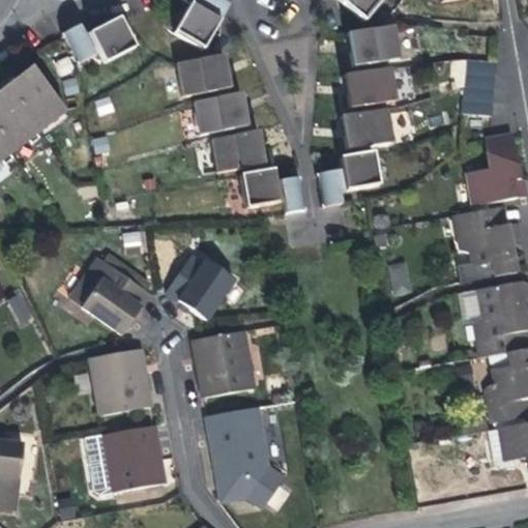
[(213,29),(222,16),(195,0),(192,0),(175,30),(203,47),(213,29)]
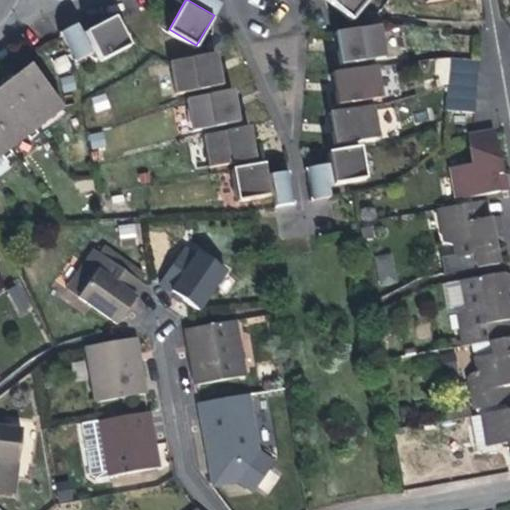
[(188,0),(214,15),(220,4),(213,0),(188,0)]
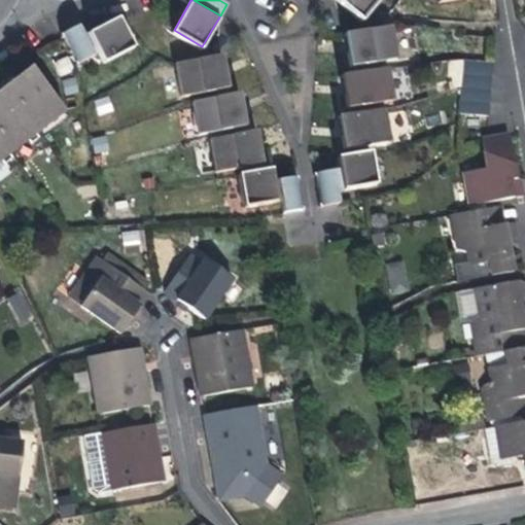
[(340,0),(349,7),(362,18),(376,0),(340,0)]
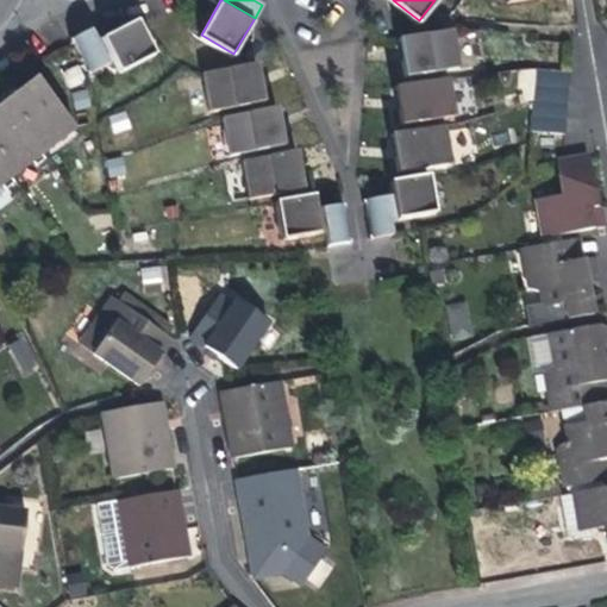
[(107,36),(119,58),(124,69),(157,52),(141,19),(127,25),(107,36)]
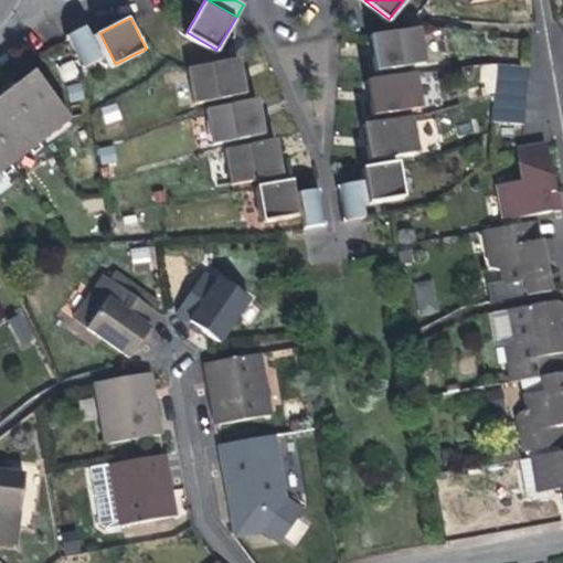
[(110,54),(99,33),(93,35),(87,24),(68,34),(84,66),(110,54)]
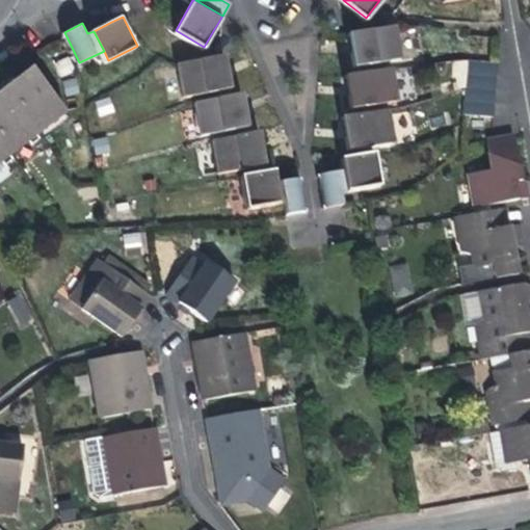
[(397,23),(349,31),(353,52),(355,64),(402,56),(397,23)]
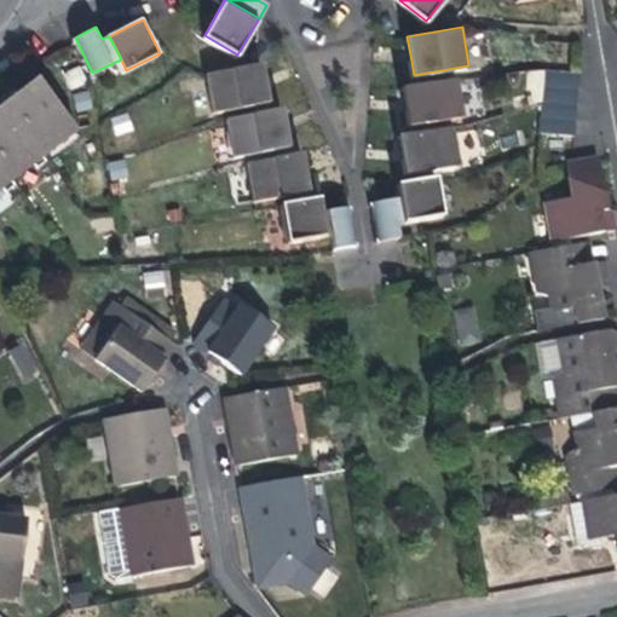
[(263,63),(206,73),(213,111),(269,102),(265,82),(263,63)]
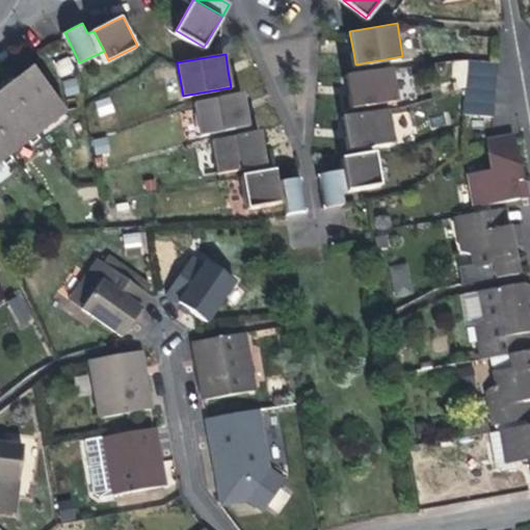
[(499,60),(469,58),(465,112),(495,114),(499,60)]
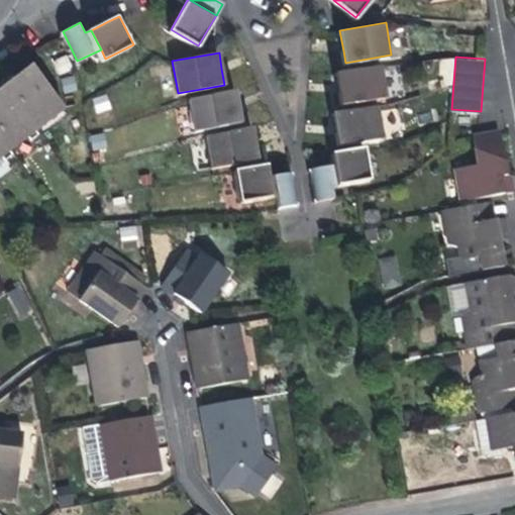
[(0,158),(66,106),(31,64),(6,84),(0,88),(0,158)]
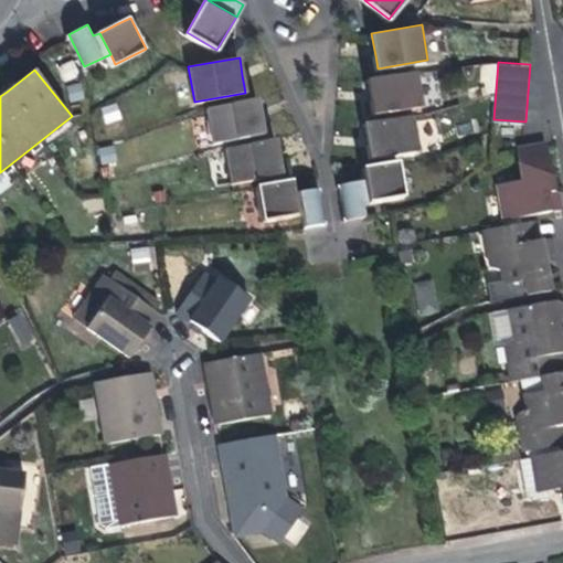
[(424,105),(417,71),(368,78),(371,98),(373,114),(424,105)]
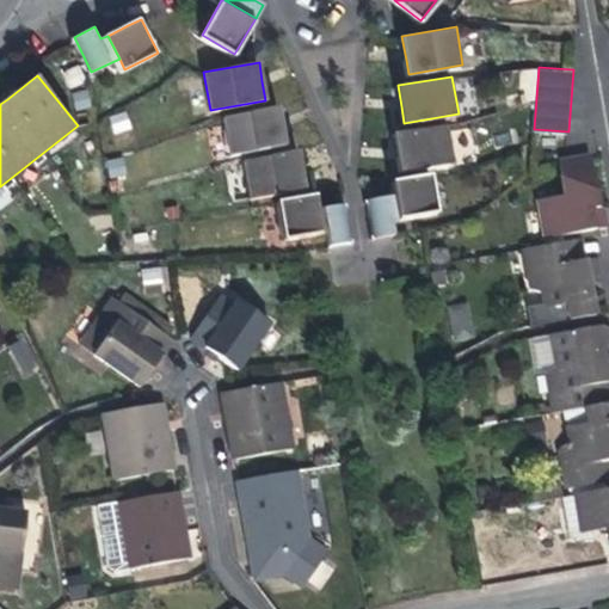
[(277,108),(225,116),(231,154),(284,145),(281,124),(277,108)]
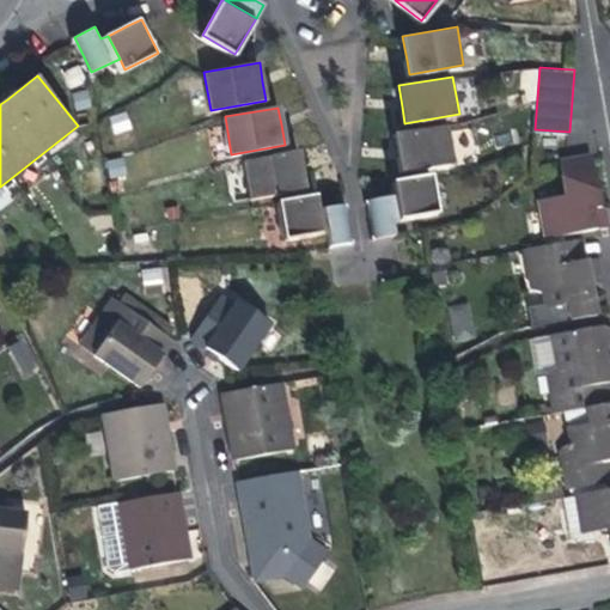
[(455,163),(447,124),(395,133),(398,152),(401,171),(455,163)]
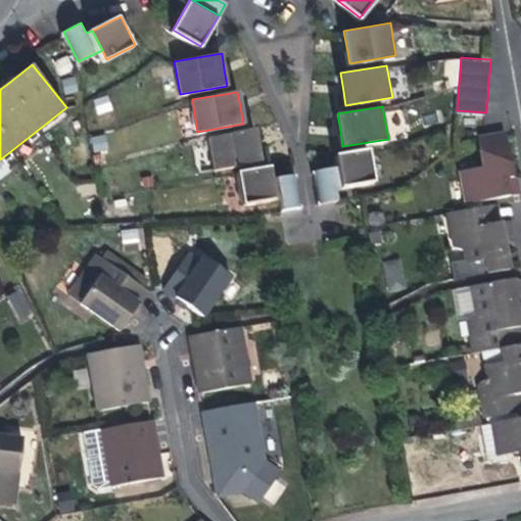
[(255,129),(208,136),(215,169),(261,161),(257,139),(255,129)]
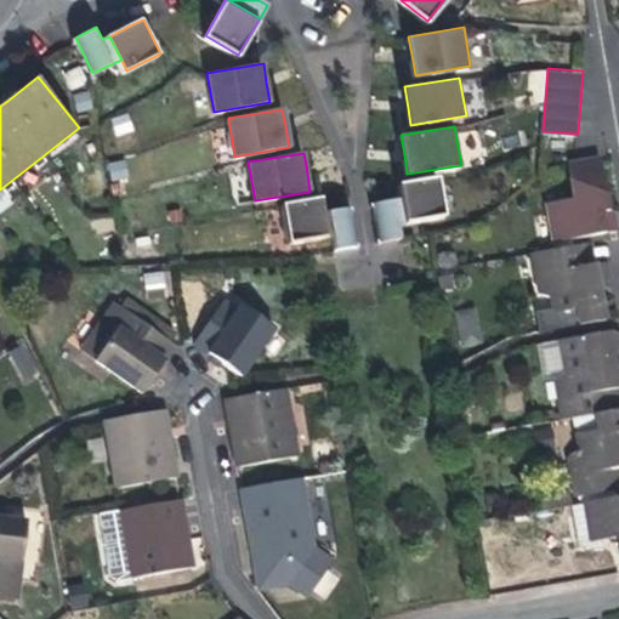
[(556,239),(613,231),(611,210),(608,198),(602,154),(571,159),(575,197),(550,202),(556,239)]
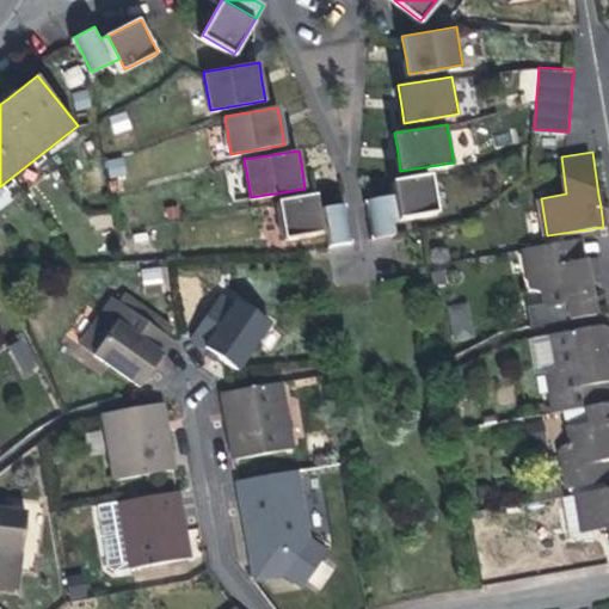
[(395,189),(395,194),(400,217),(437,210),(430,176),(394,182),(395,189)]
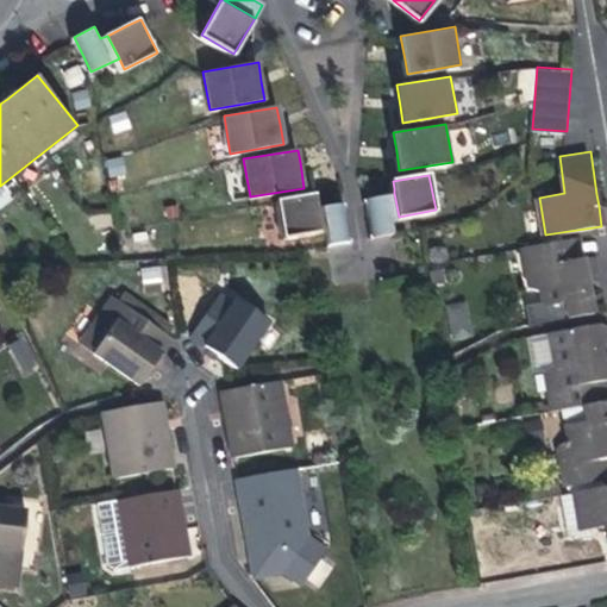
[(392,218),(399,217),(394,193),(365,198),(373,236),(394,232),(392,218)]
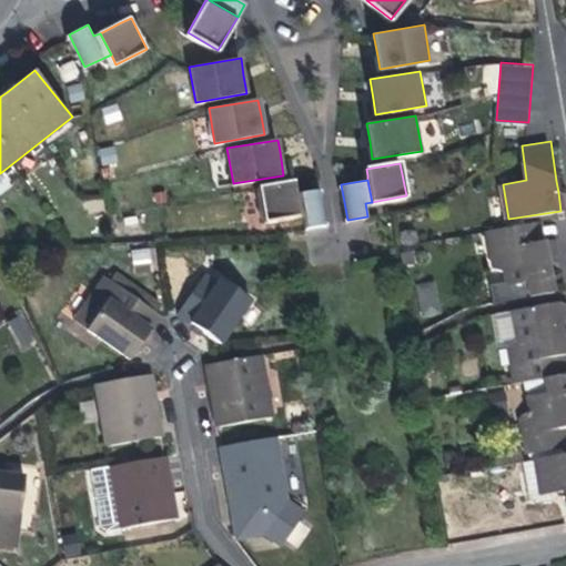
[(300,215),(295,193),(294,187),(293,181),(258,187),(264,221),(300,215)]
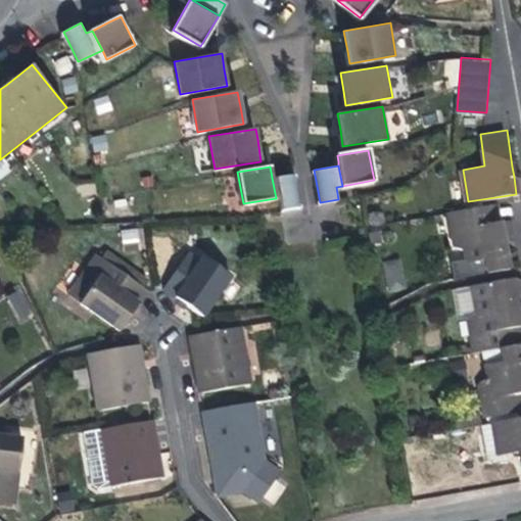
[(272,178),(276,198),(281,197),(283,208),(301,205),(295,174),(272,178)]
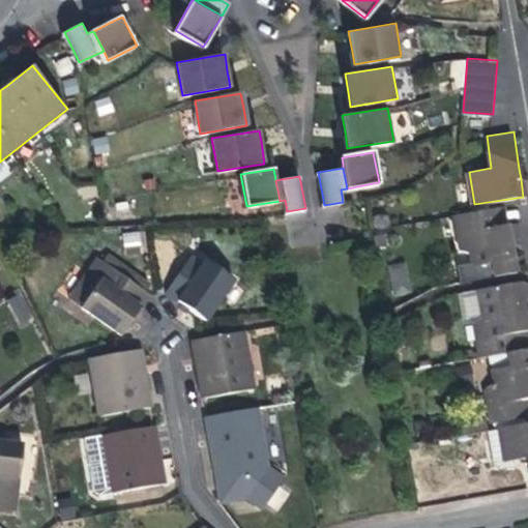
[(495,226),(509,224),(506,205),(491,208),(495,226)]
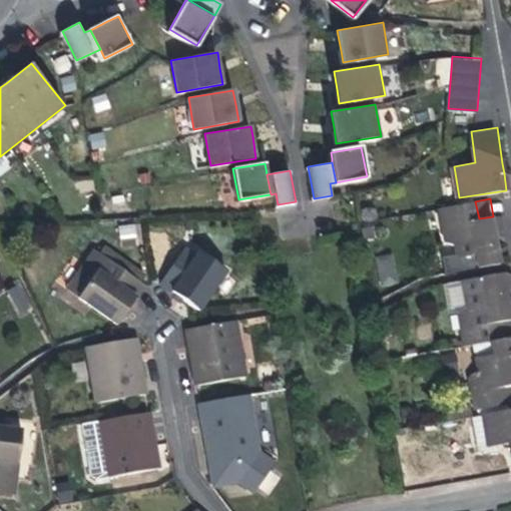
[(496,232),(493,216),(479,218),(475,201),(442,207),(448,240),(456,244),(458,257),(477,252),(479,266),(501,262),(498,243),(496,232)]
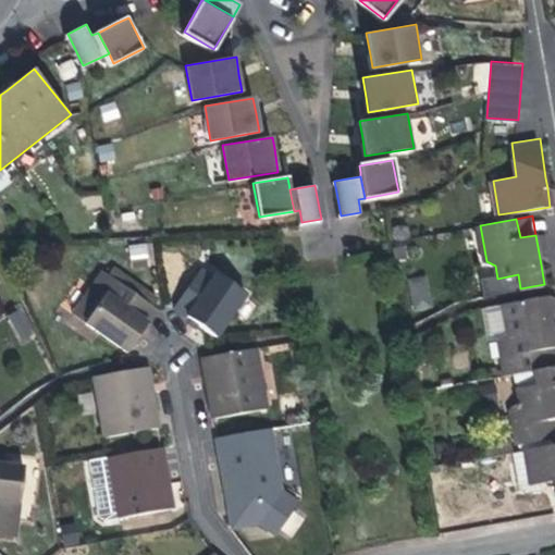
[(545,233),(535,235),(539,253),(549,251),(545,233)]
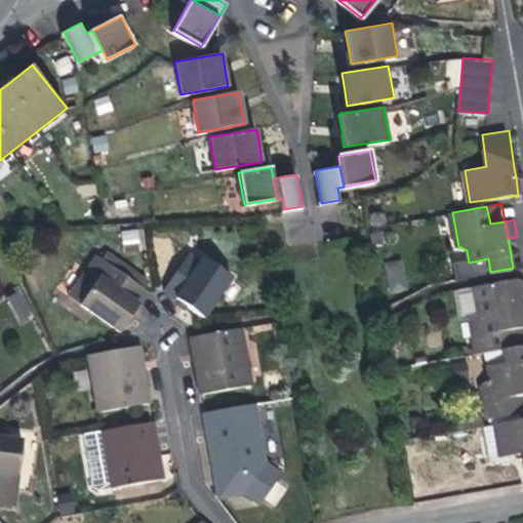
[(189,304),(206,316),(234,277),(204,255),(201,259),(190,252),(165,287),(189,304)]
